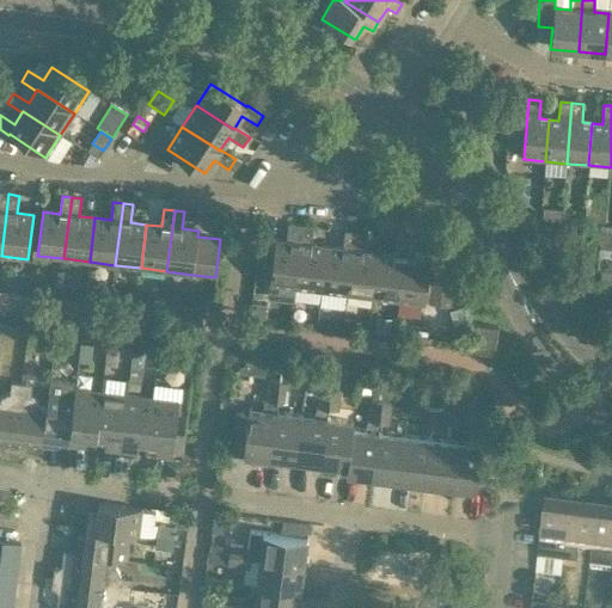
[(297,288),(304,227),(288,225),(287,243),(275,240),(274,251),(259,249),(256,278),(270,280),(270,284),(297,288)]
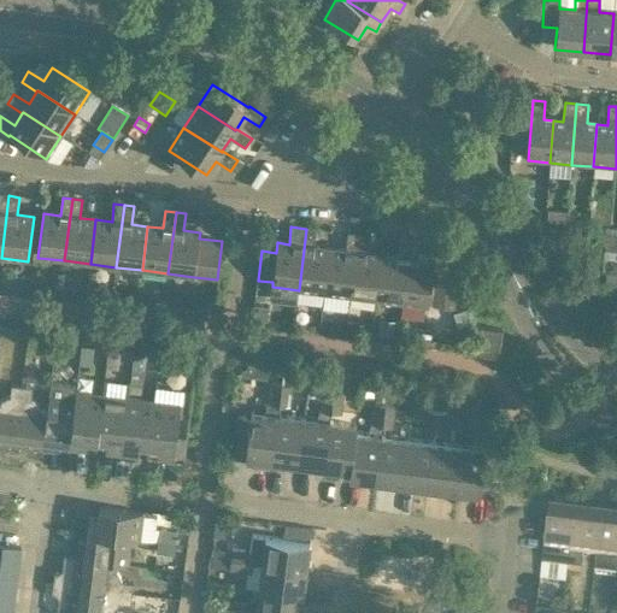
[(324,294),(330,249),(313,247),(316,230),(306,229),(299,290),(324,294)]
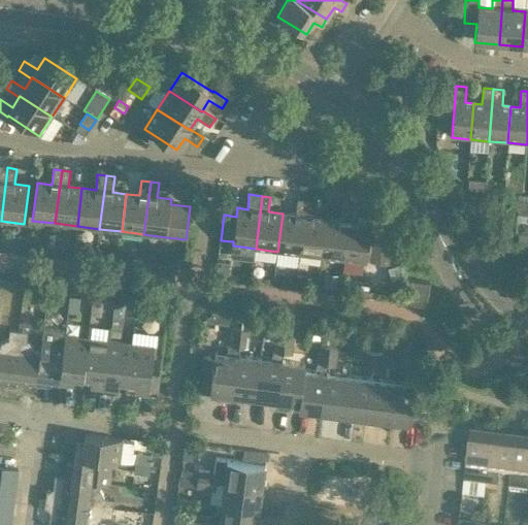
[(300,254),(306,201),(298,200),(296,216),(283,214),(277,252),(300,254)]
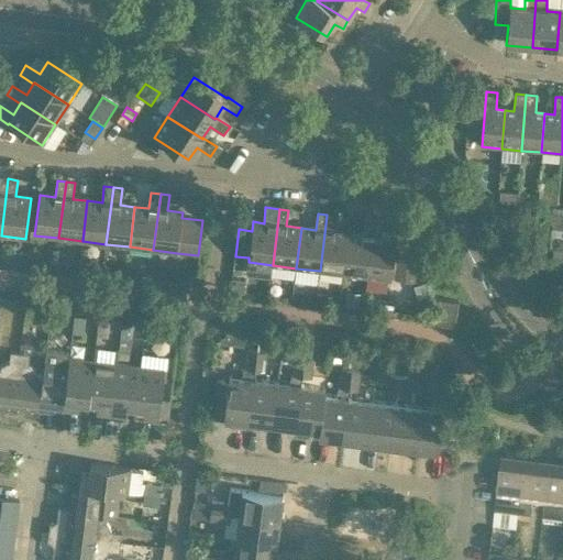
[(343,274),(349,233),(333,232),(335,216),(327,215),(320,271),(343,274)]
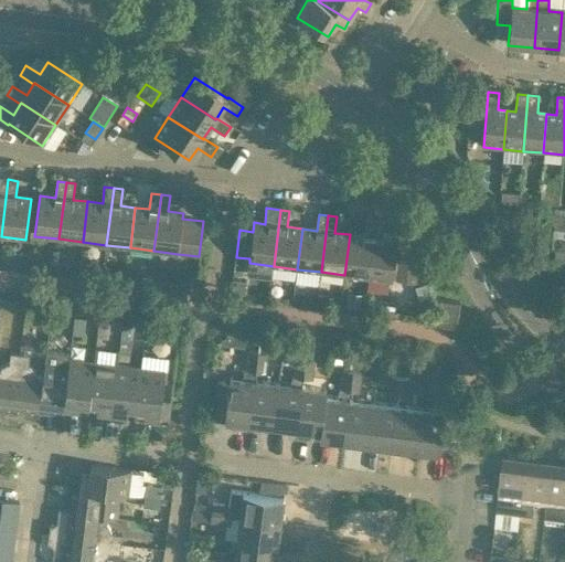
[(368,278),(375,221),(366,220),(364,236),(350,234),(344,275),(368,278)]
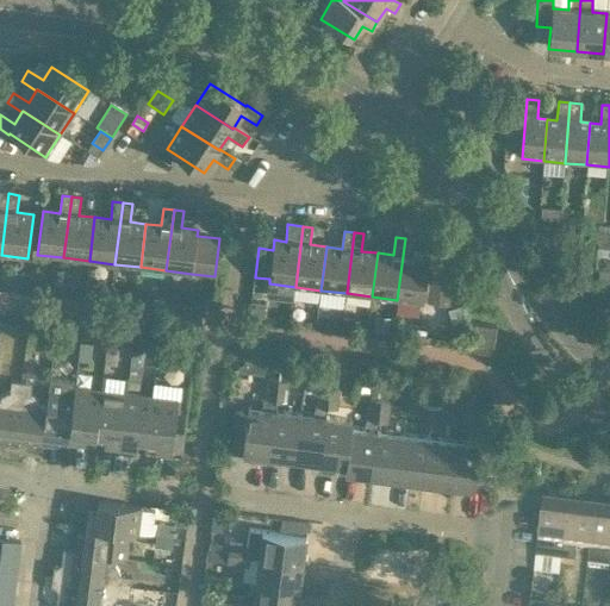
[(415,239),(405,238),(397,300),(423,304),(429,260),(412,257),(415,239)]
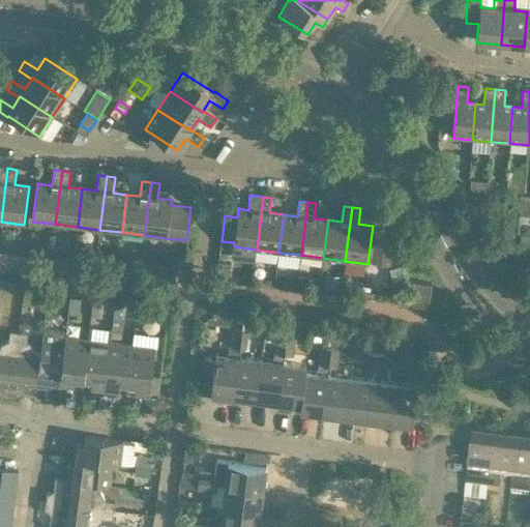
[(390,268),(393,245),(375,243),(373,266),(390,268)]
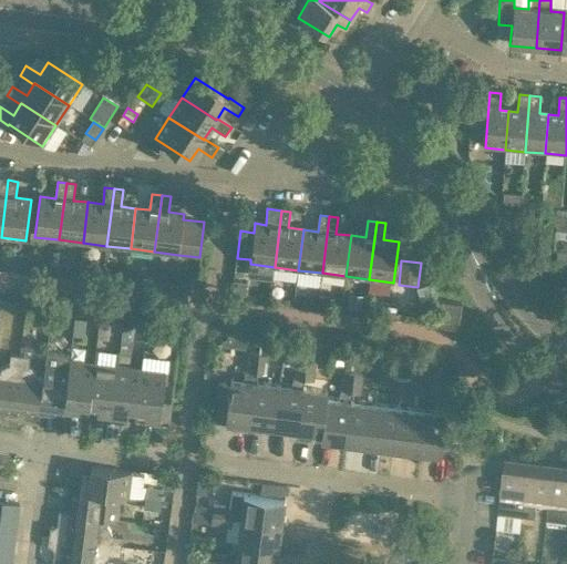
[(457,331),(461,306),(435,303),(432,328),(457,331)]
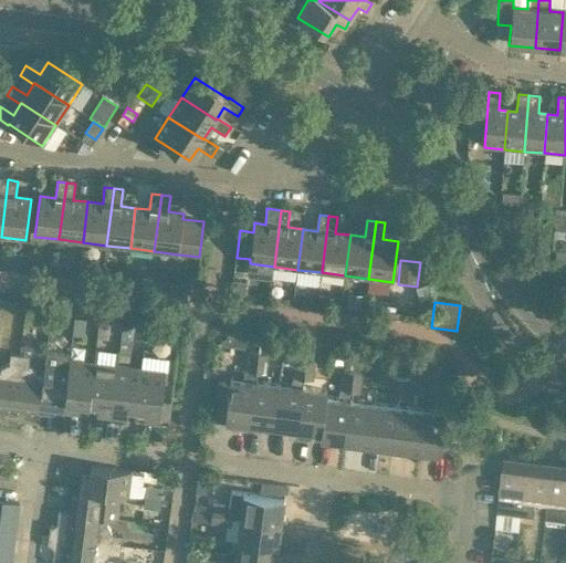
[(60,334),(62,319),(63,310),(52,309),(49,333),(60,334)]
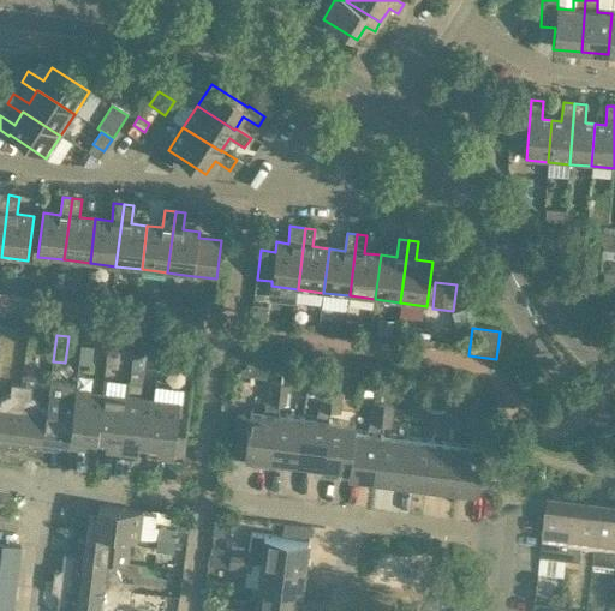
[(90,366),(93,348),(81,347),(78,365),(90,366)]
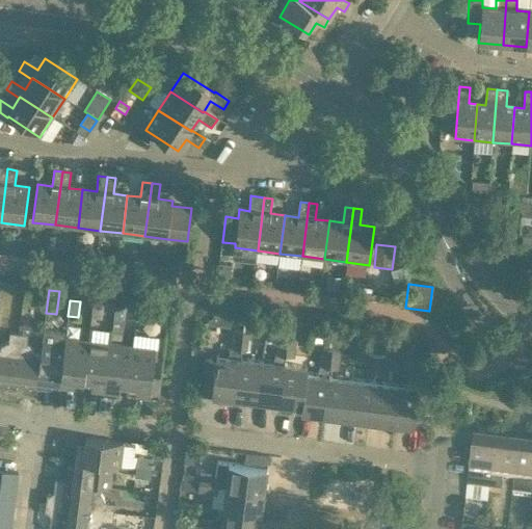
[(101,320),(103,305),(92,303),(90,318),(101,320)]
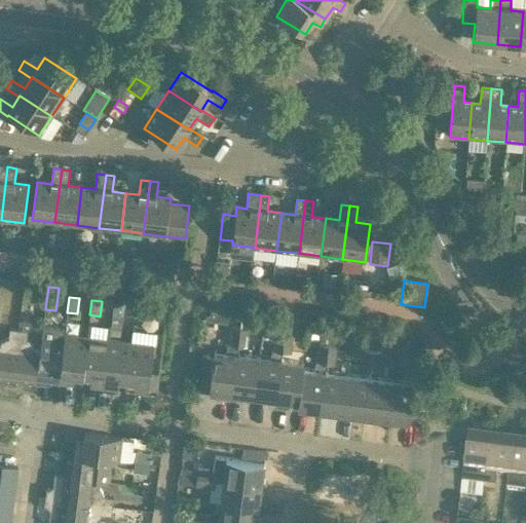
[(112,318),(111,325),(121,327),(122,319),(124,304),(114,302),(112,318)]
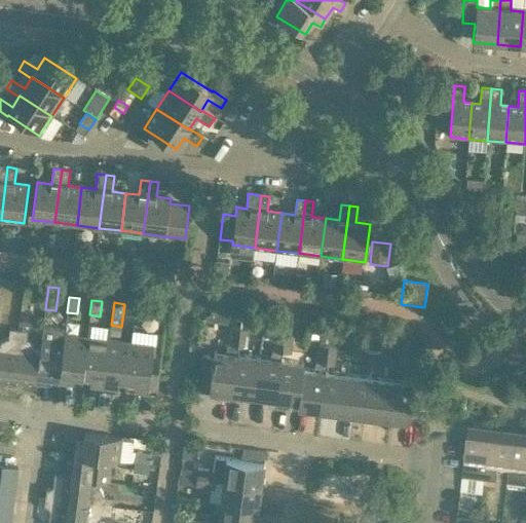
[(60,380),(65,336),(66,330),(43,327),(40,351),(41,351),(36,384),(37,384),(50,386),(51,379),(60,380)]
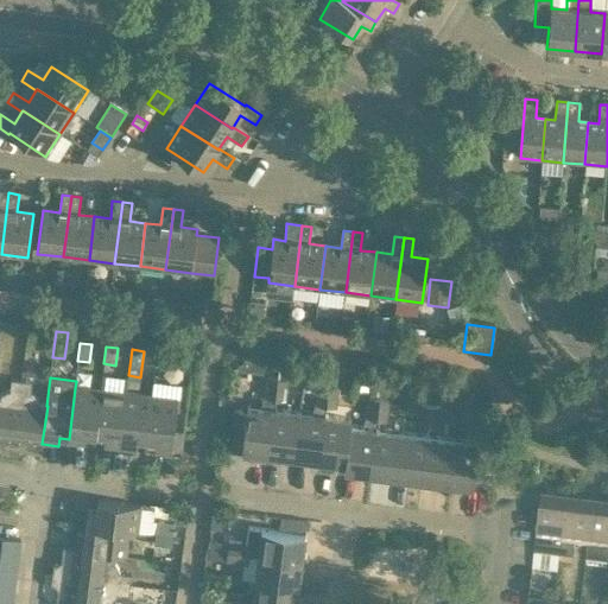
[(12,459),(21,382),(11,380),(10,392),(7,392),(0,395),(0,452),(1,455),(1,458),(12,459)]
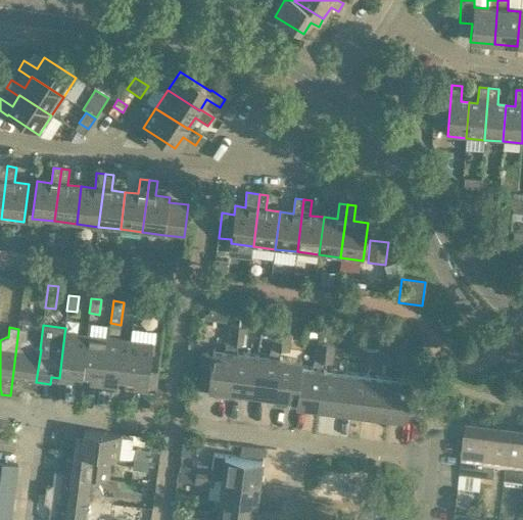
[(236,346),(239,328),(230,327),(227,353),(212,351),(212,359),(199,357),(196,384),(208,385),(208,389),(230,392),(235,355),(236,346)]
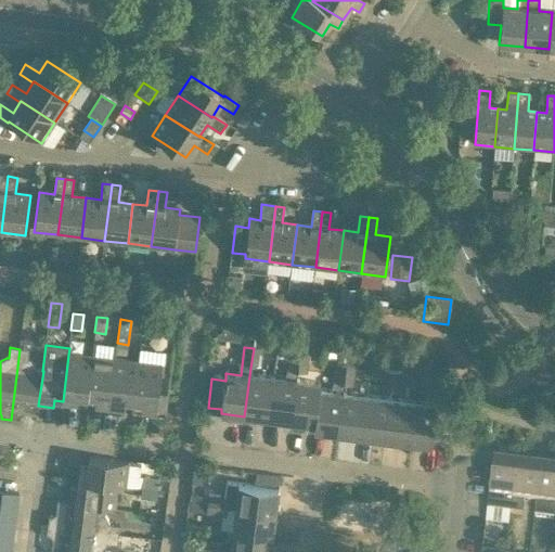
[(254,348),(250,368),(260,369),(262,349),(254,348)]
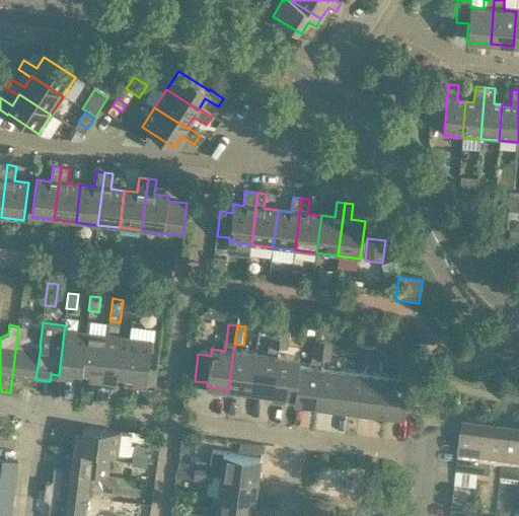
[(41,347),(40,347),(32,346),(32,343),(27,338),(25,338),(27,327),(18,326),(10,392),(19,393),(19,390),(22,388),(35,389),(36,379),(35,379),(41,347)]
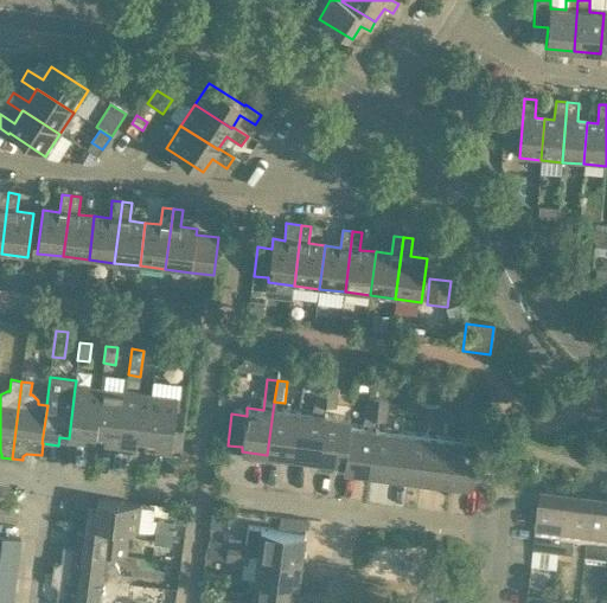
[(319,461),(324,417),(325,408),(328,386),(319,385),(314,416),(299,414),(293,457),(319,461)]
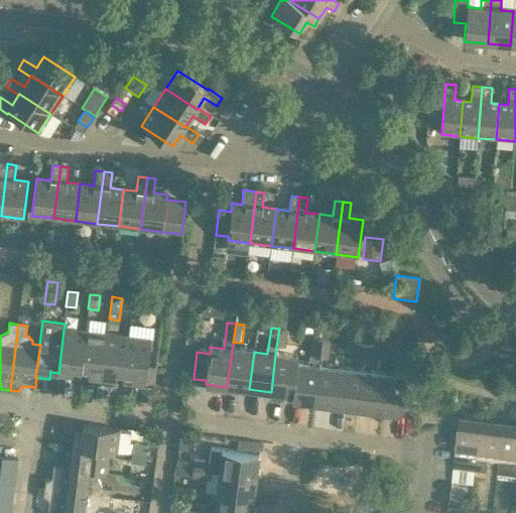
[(285,348),(287,331),(279,329),(276,347),(285,348)]
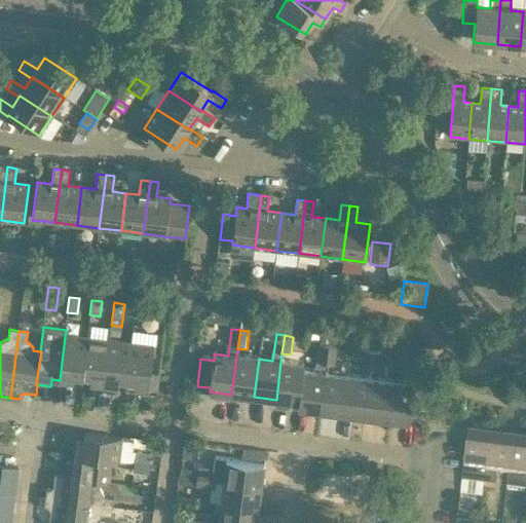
[(82,375),(87,339),(65,336),(60,380),(74,382),(74,375),(82,375)]
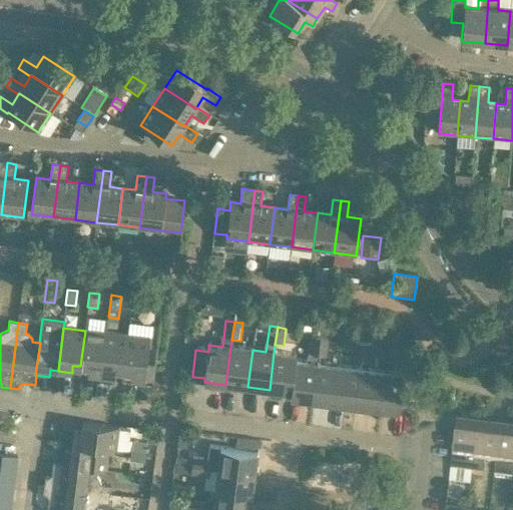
[(101,376),(106,333),(85,331),(80,366),(88,367),(87,374),(101,376)]
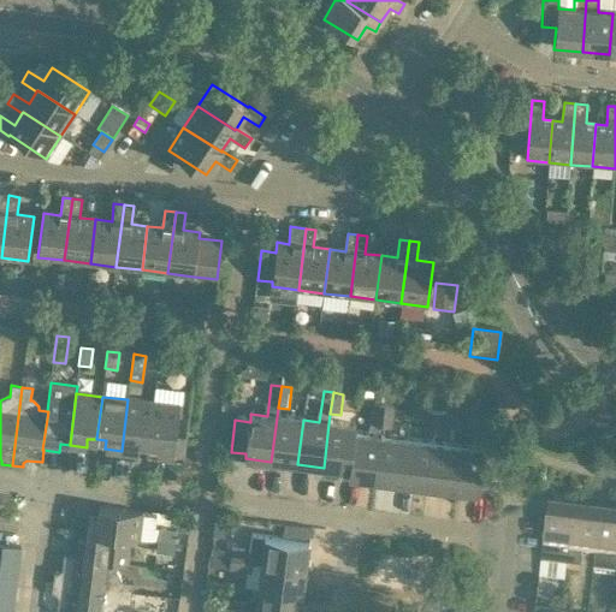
[(148,446),(154,403),(128,399),(122,451),(137,453),(138,445),(148,446)]
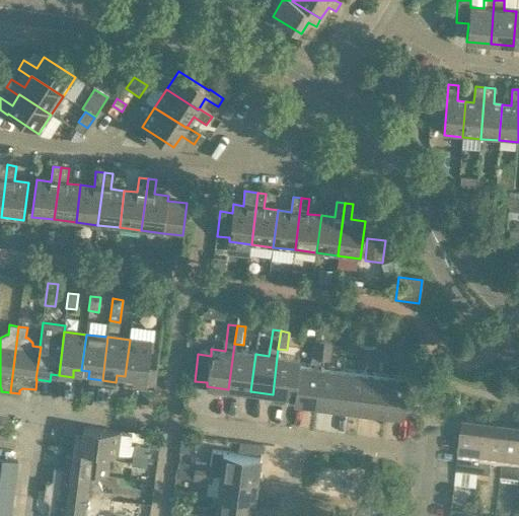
[(154,387),(156,371),(148,370),(152,343),(130,340),(125,376),(133,377),(132,384),(154,387)]
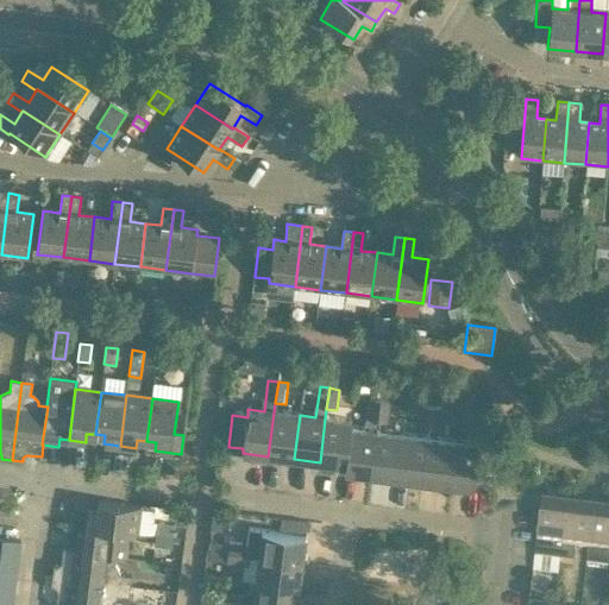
[(345,466),(344,473),(370,477),(376,433),(377,423),(381,402),(370,401),(366,432),(351,429),(345,466)]
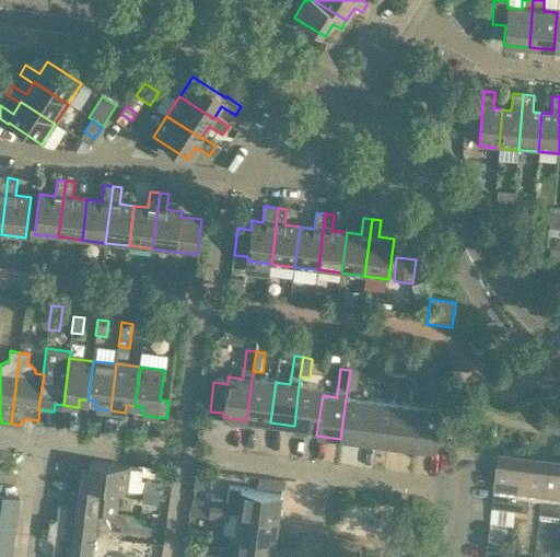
[(357,391),(359,371),(350,370),(347,390),(357,391)]
